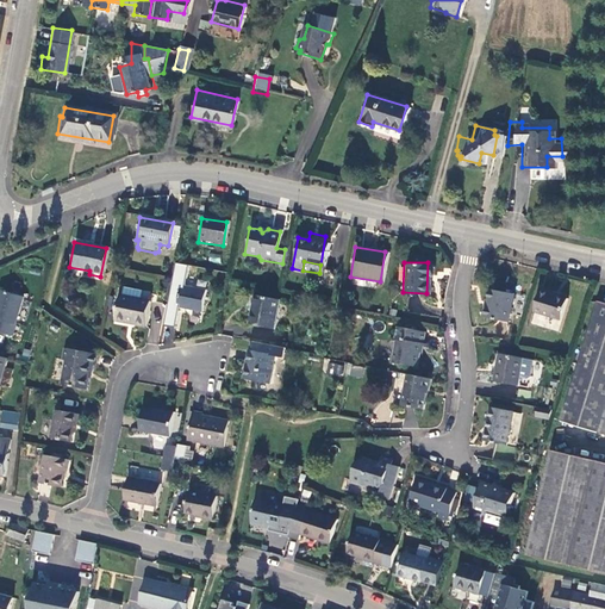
[(180,279),(174,308),(199,312),(205,284),(180,279)]
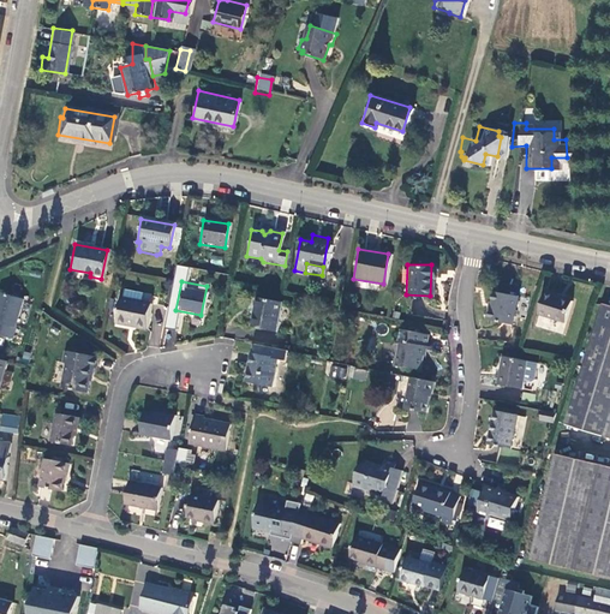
[(561,320),(567,298),(551,293),(551,291),(542,287),(534,311),(561,320)]
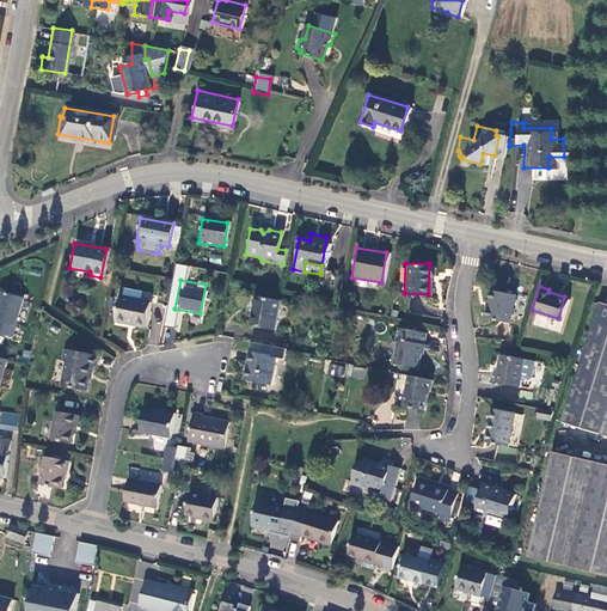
[(512,292),(489,287),(483,312),(506,318),(512,292)]
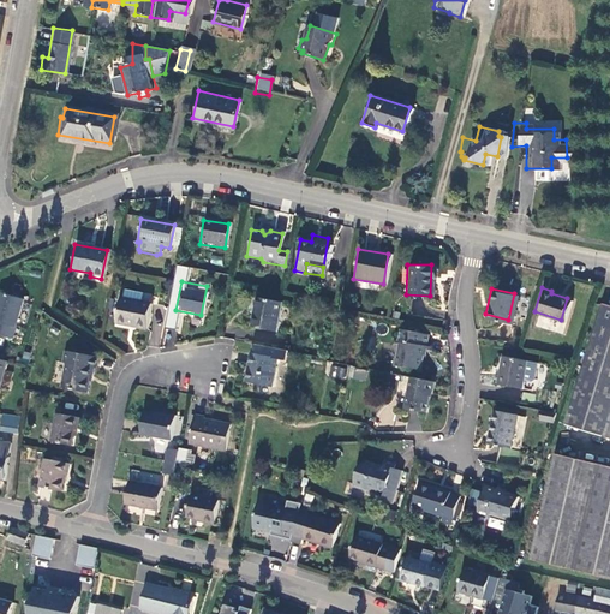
[(123,299),(120,299),(115,322),(137,326),(136,328),(145,329),(150,304),(138,302),(139,293),(125,291),(123,299)]
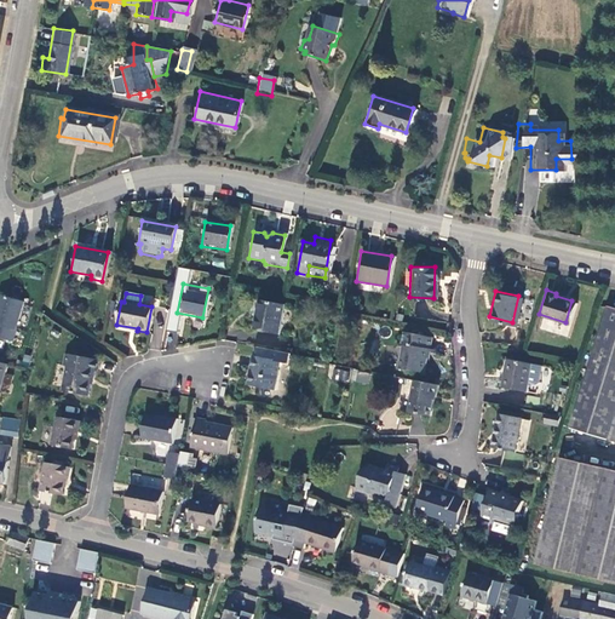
[(0,337),(9,340),(19,302),(0,296),(0,337)]
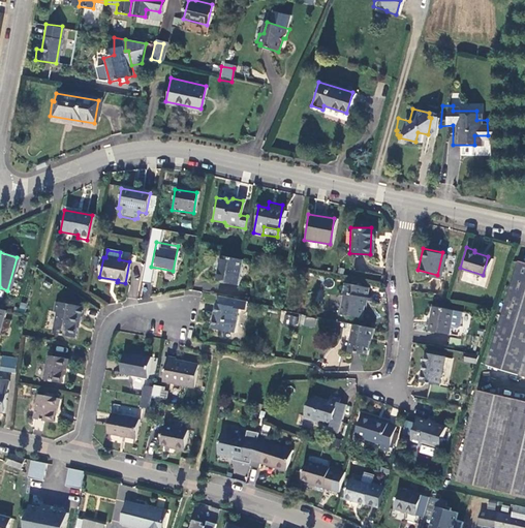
[(242,260),(219,256),(215,281),(237,284),(242,260)]
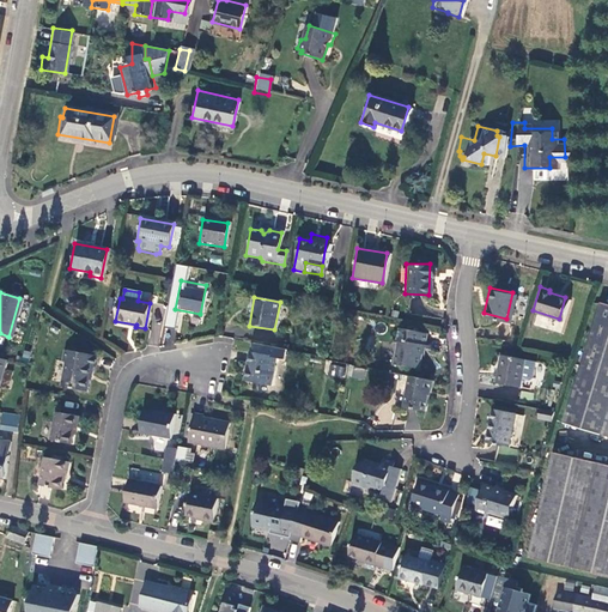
[(607,440),(607,309),(597,306),(561,425),(607,440)]
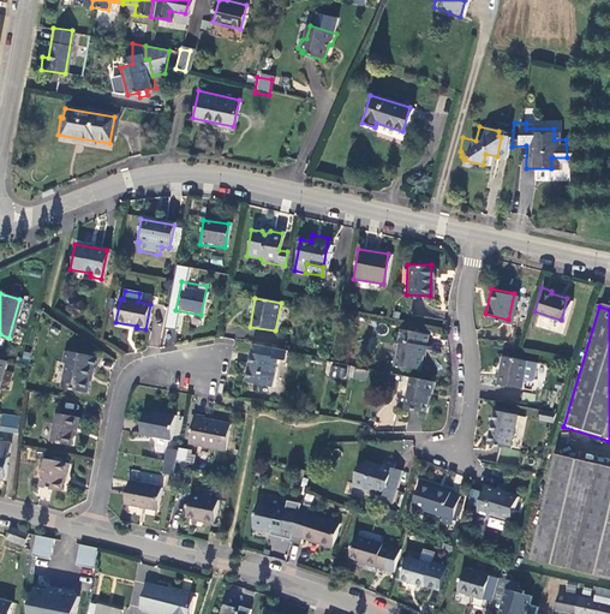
[(423,333),(396,328),(394,339),(399,340),(394,363),(417,368),(423,333)]
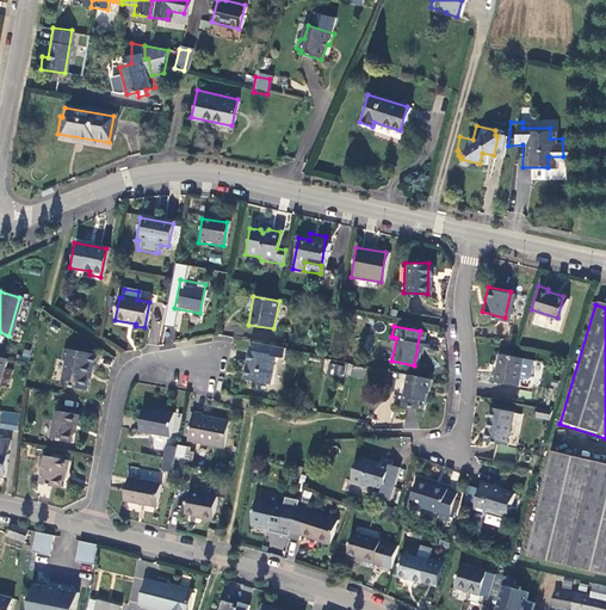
[(252,343),(246,379),(270,382),(274,356),(284,358),(285,349),(252,343)]
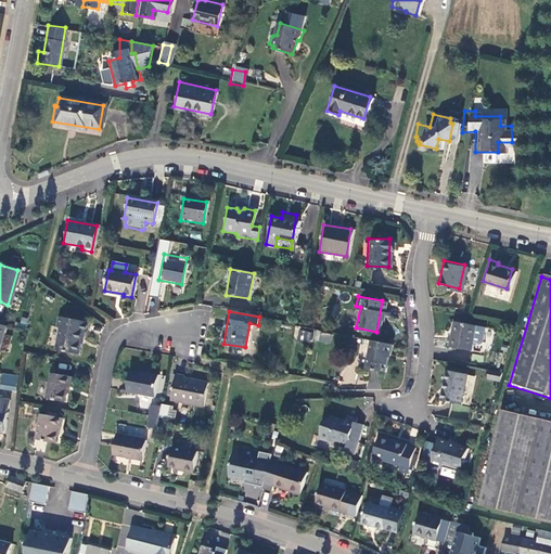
[(89,322),(55,317),(53,327),(56,327),(53,350),(79,355),(80,345),(81,340),(82,342),(85,334),(85,332),(87,332),(89,322)]
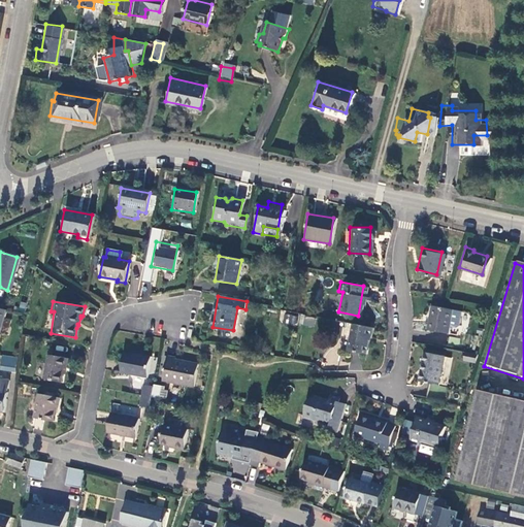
[(457,309),(428,304),(424,328),(445,331),(447,325),(452,325),(455,324),(457,309)]
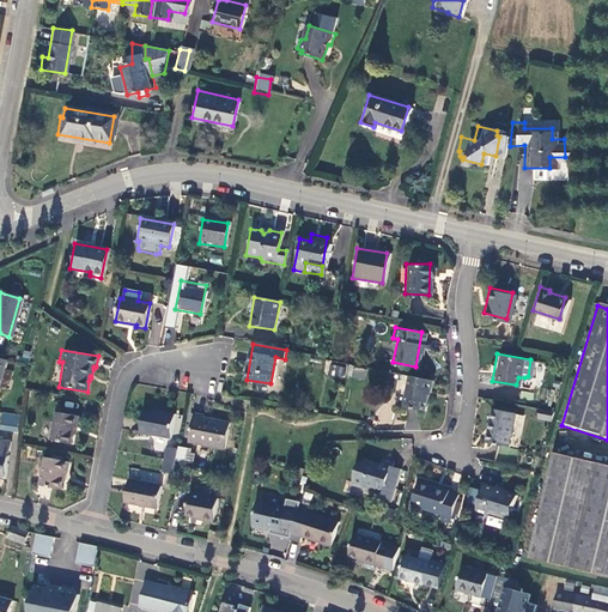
[(326,375),(339,375),(339,364),(326,364),(326,375)]
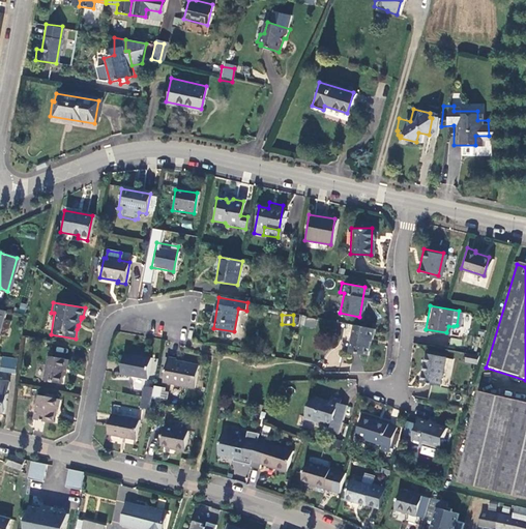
[(312,326),(312,318),(301,317),(300,325),(312,326)]
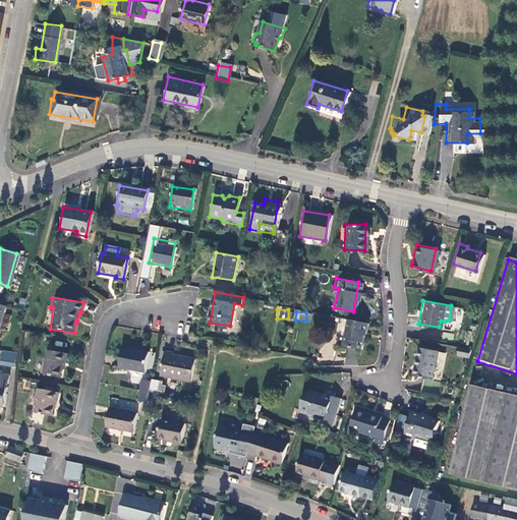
[(364,332),(366,322),(347,319),(342,344),(359,348),(362,332),(364,332)]
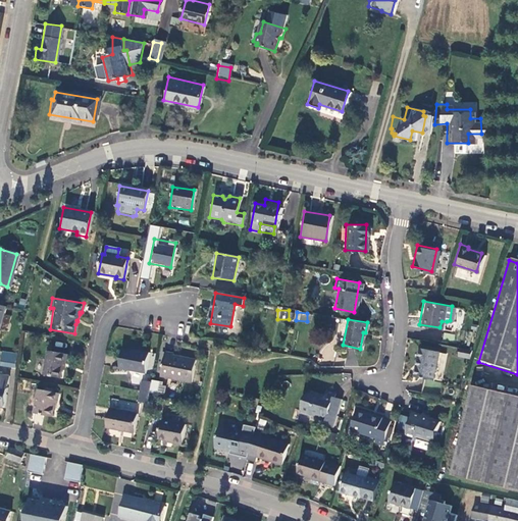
[(419,346),(413,374),(423,376),(420,389),(436,394),(439,379),(430,377),(436,350),(419,346)]
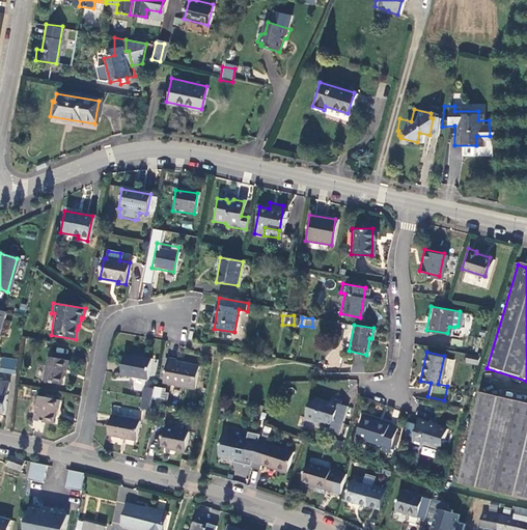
[(477,354),(465,352),(463,362),(474,364),(477,354)]
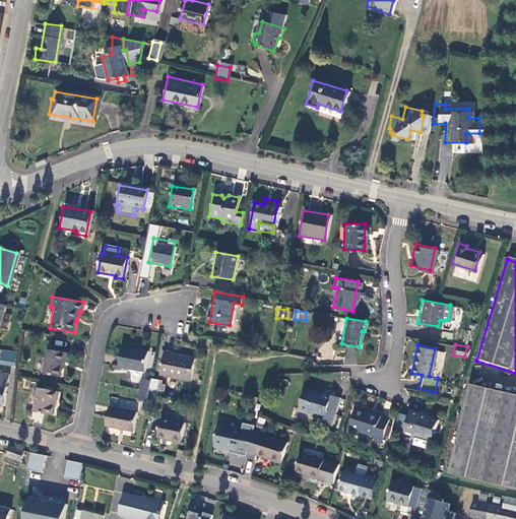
[(141,373),(145,351),(120,346),(116,368),(141,373)]
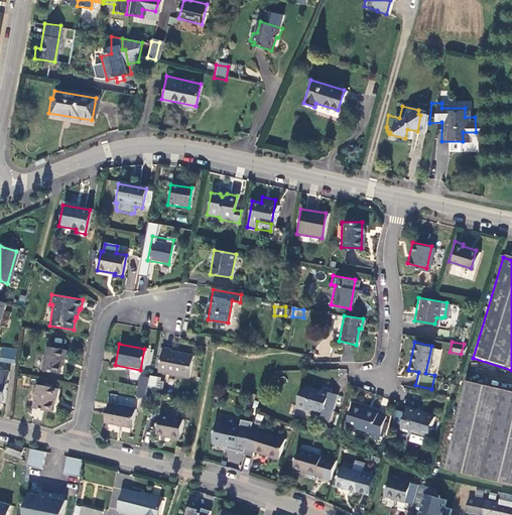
[(0,363),(7,365),(10,350),(0,348),(0,363)]
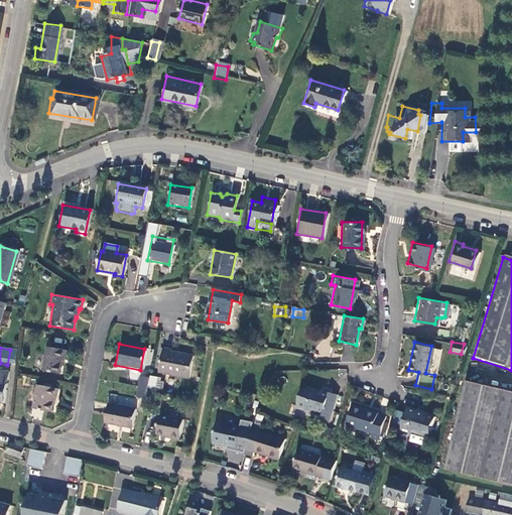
[(66,352),(46,349),(41,371),(58,374),(61,361),(64,361),(66,352)]
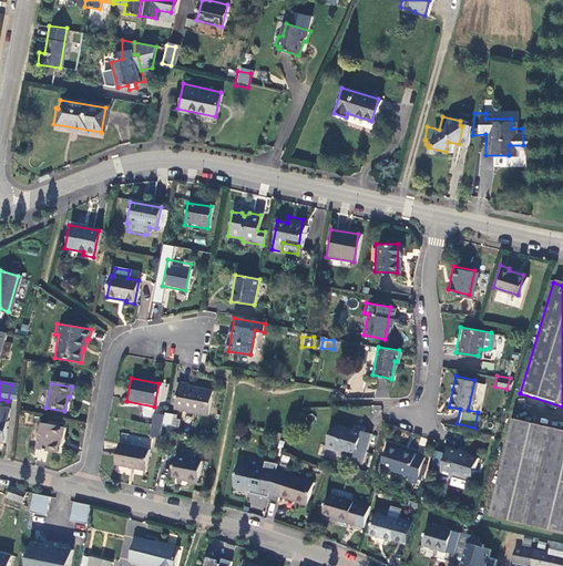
[(205,414),(210,391),(186,388),(186,384),(176,383),(172,409),(205,414)]
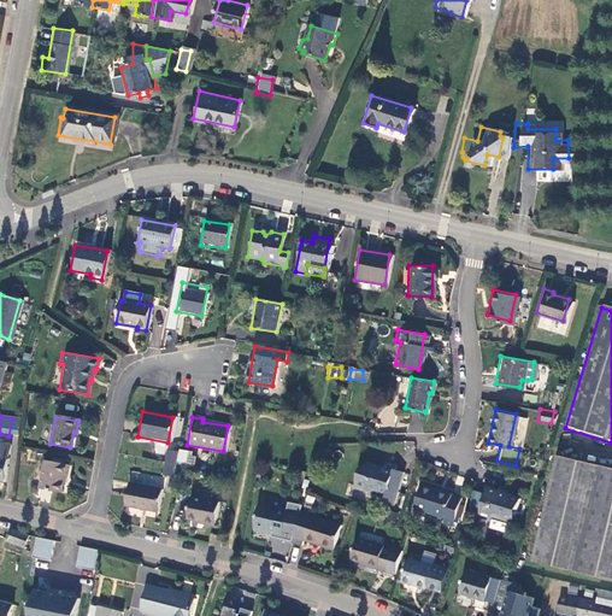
[(165,451),(164,463),(174,465),(176,453),(165,451)]
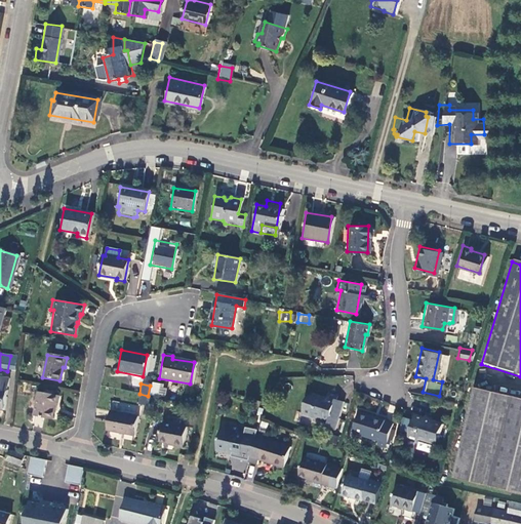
[(157,385),(150,384),(150,386),(148,396),(155,397),(157,385)]
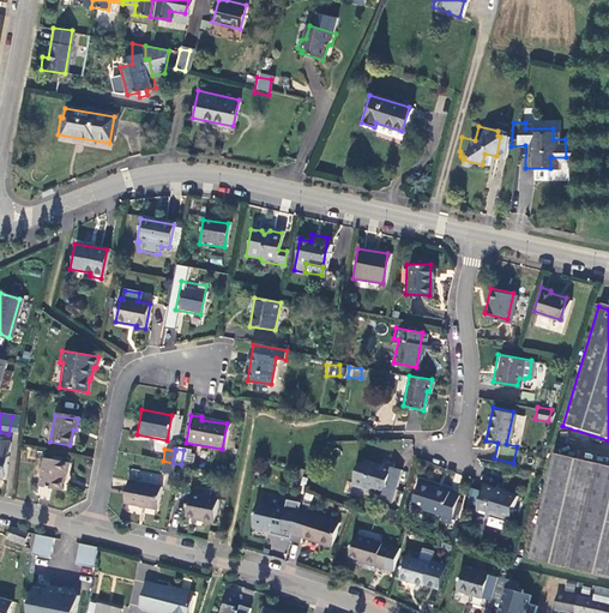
[(608,466),(553,454),(528,559),(608,578),(608,466)]
